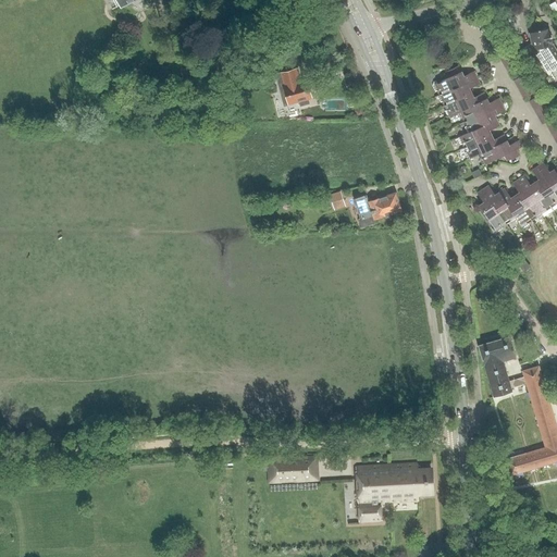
[(529,53),(544,78),(556,70),(556,51),(553,45),(549,29),(529,34),(533,51),(529,53)]
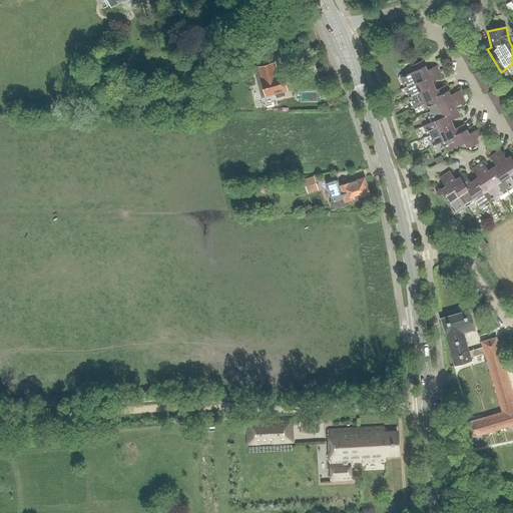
[(471,45),(459,52),(462,57),(474,51),(471,45)]
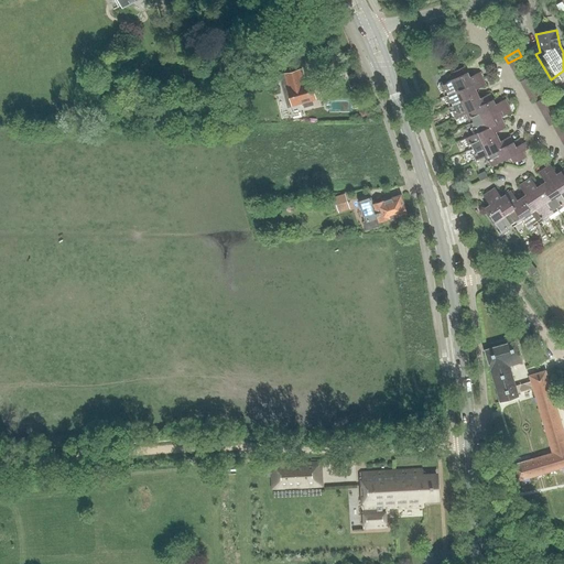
[(524,62),(521,56),(508,63),(511,69),(524,62)]
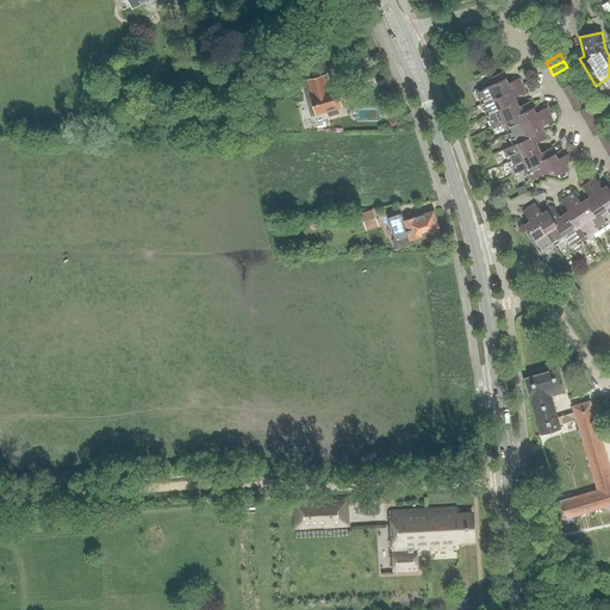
[(571,74),(567,67),(553,75),(556,81),(571,74)]
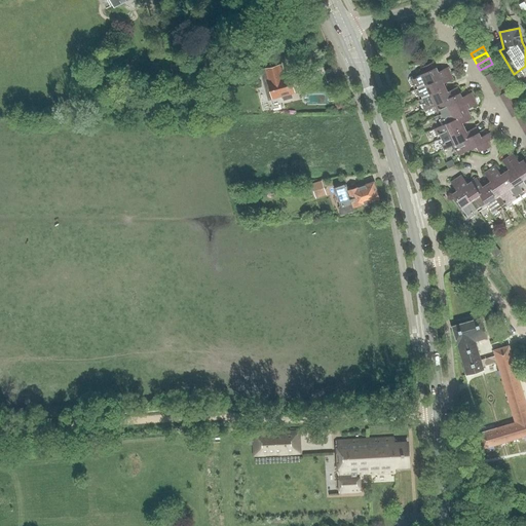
[(410,77),(409,80),(411,86),(413,86),(415,90),(450,73),(448,68),(438,73),(434,63),(421,68),(424,73),(413,78),(412,76),(410,77)]
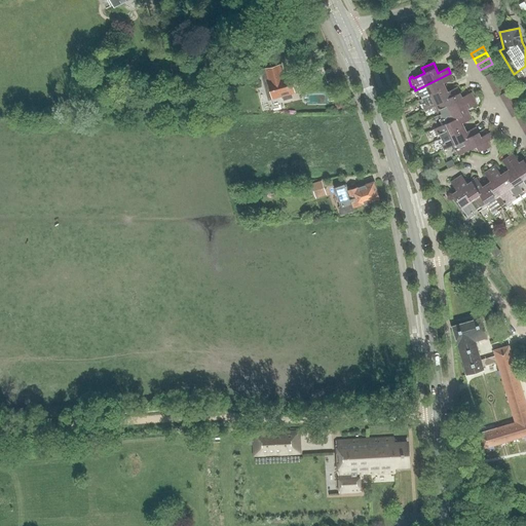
[(284,79),(280,66),(265,69),(272,101),(283,99),(284,102),(293,100),(292,95),(295,95),(292,77),(284,79)]
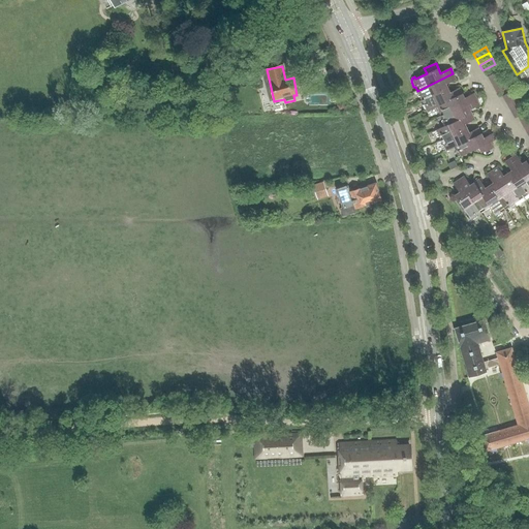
[(503,76),(500,70),(488,78),(491,83),(503,76)]
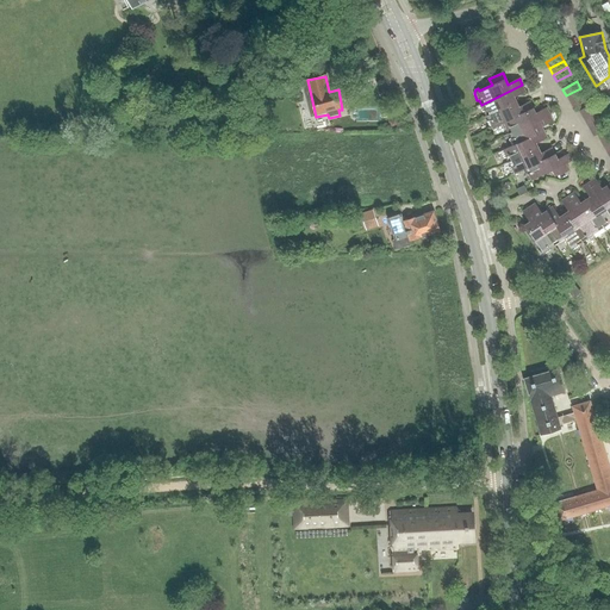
[(515,98),(526,93),(522,85),(481,105),(486,116),(516,101),(515,98)]
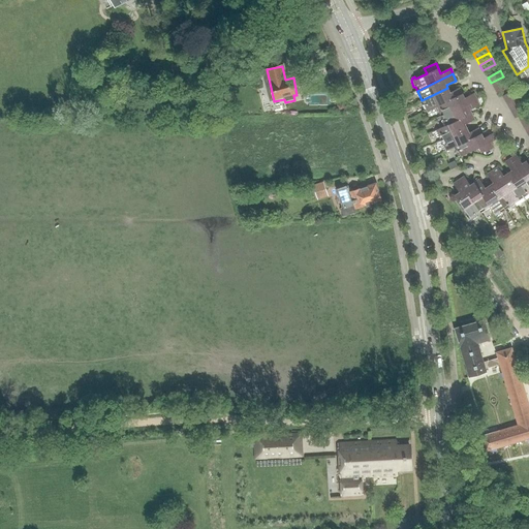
[(494,89),(506,82),(503,76),(491,83),(494,89)]
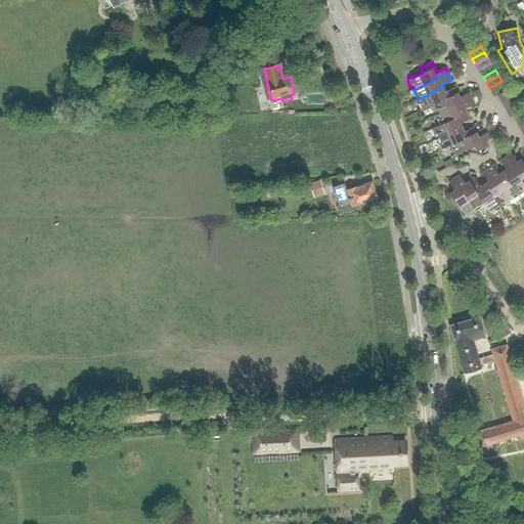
[(505,87),(501,81),(489,88),(492,93),(505,87)]
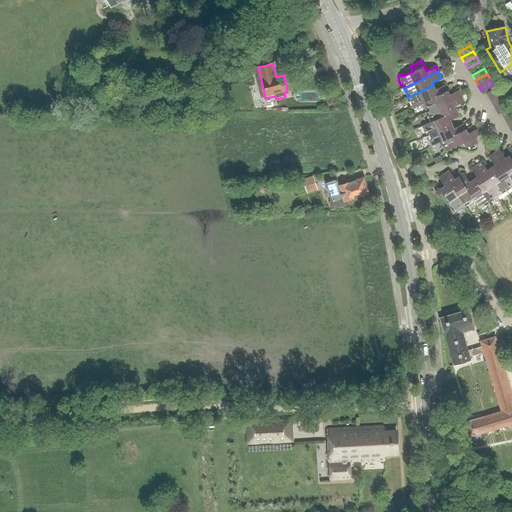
[(435,90),(433,85),(408,97),(413,108),(423,103),(447,91),(445,85),(435,90)]
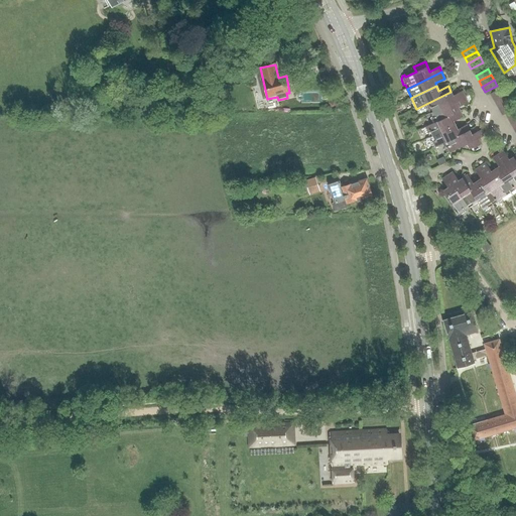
[(502,87),(490,94),(493,100),(505,93),(502,87)]
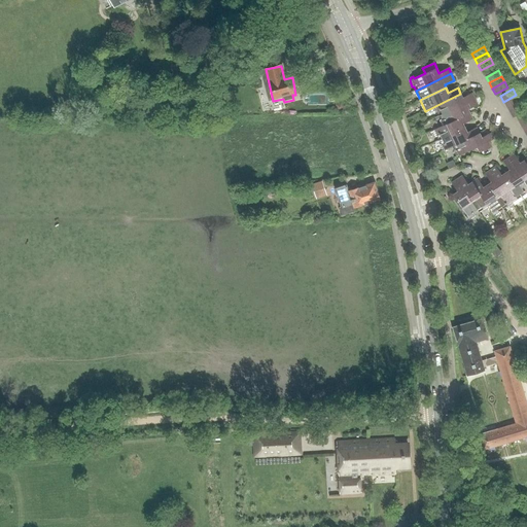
[(435,106),(440,115),(475,99),(472,94),(462,98),(460,94),(435,106)]
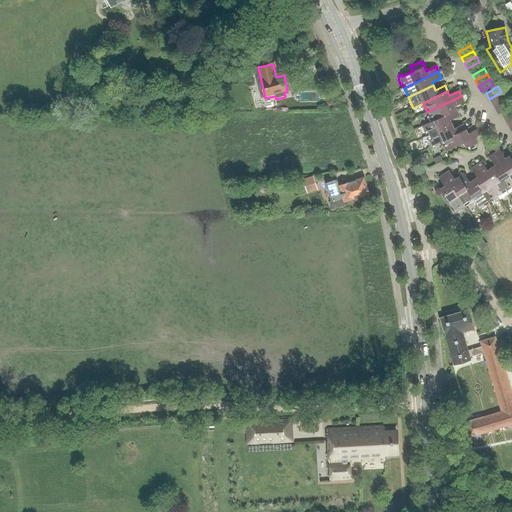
[(501,92),(489,99),(492,104),(504,97),(501,92)]
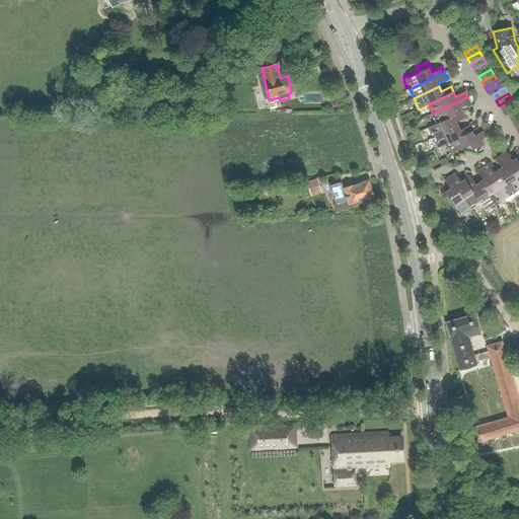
[(433,114),(437,123),(438,125),(463,113),(461,107),(470,103),(467,97),(433,114)]
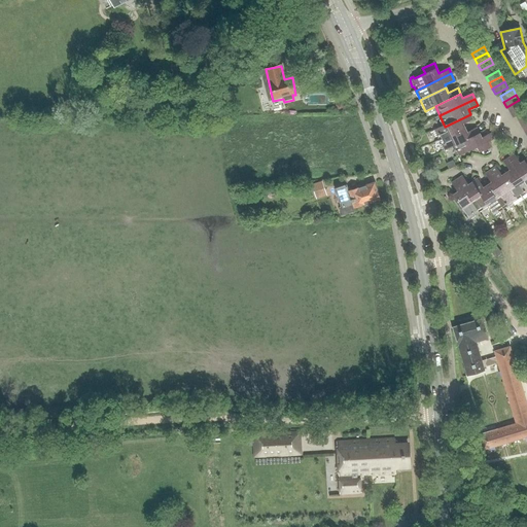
[(506,107),(510,113),(522,106),(519,100),(506,107)]
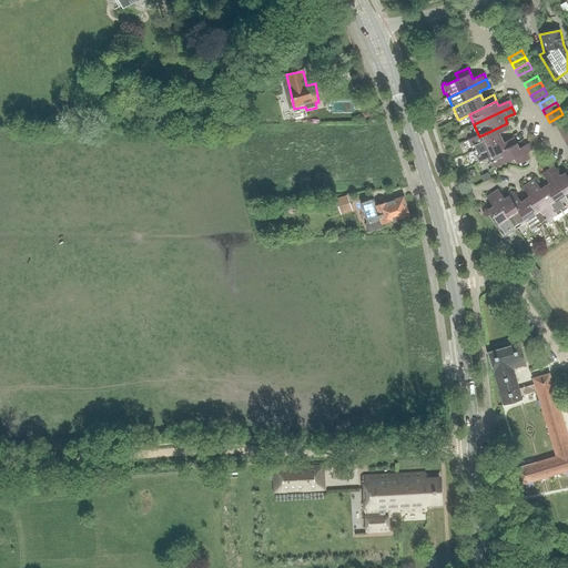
[(549,122),(553,128),(556,125),(566,120),(563,114),(549,122)]
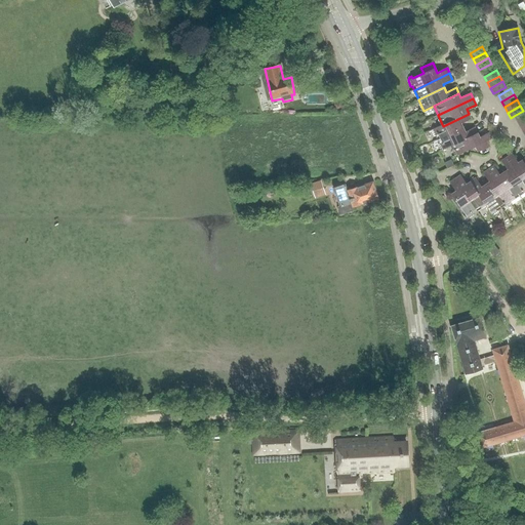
[(523,111),(514,116),(517,122),(524,117),(524,109),(523,111)]
